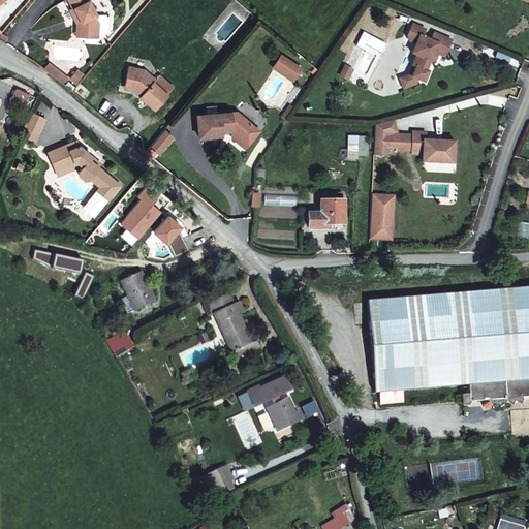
[(85,22),(86,36),(102,36),(102,22),(99,14),(100,14),(91,0),(71,0),(76,9),(78,8),(85,22)]
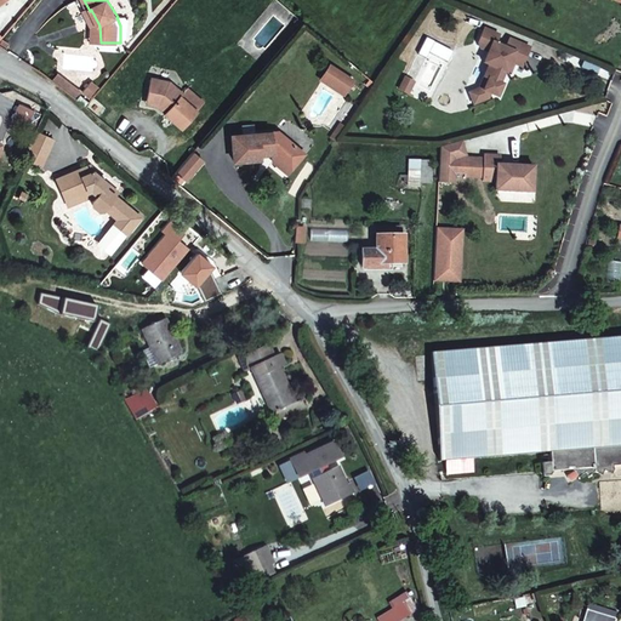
[(100,26),(91,10),(90,11),(87,12),(96,26),(95,43),(101,43),(100,26)]
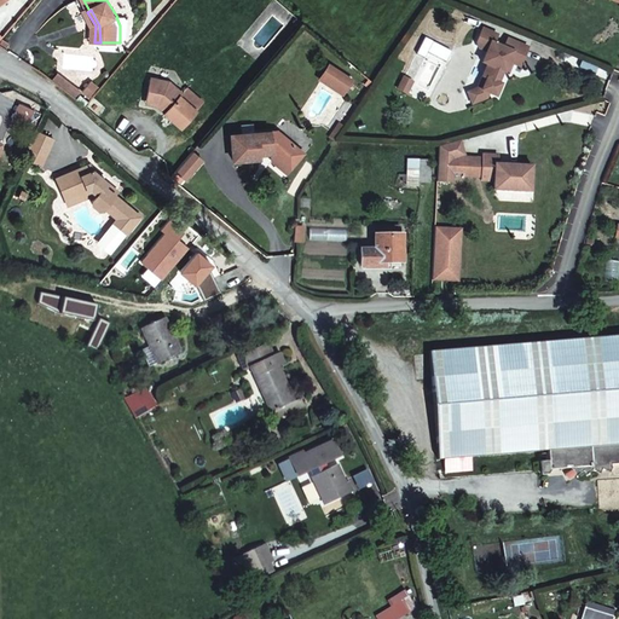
[(486,52),(490,53),(486,63),(487,64),(481,76),(486,79),(481,90),(496,96),(501,84),(498,82),(504,69),(507,70),(509,61),(519,63),(527,45),(505,36),(502,45),(492,41),(497,32),(481,25),(475,39),(478,48),(486,51),(486,52)]
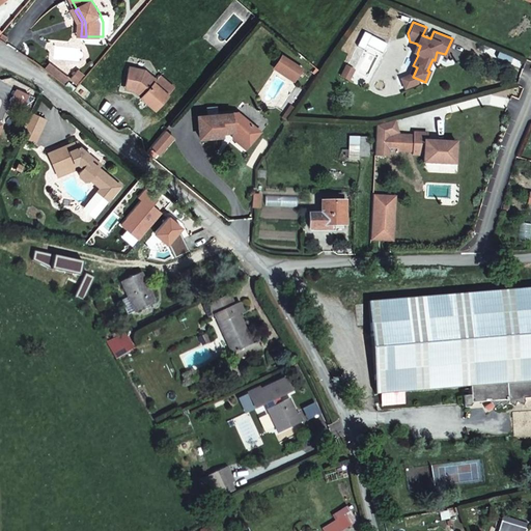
[(285,51),(278,59),(296,74),(303,64),(285,51)]
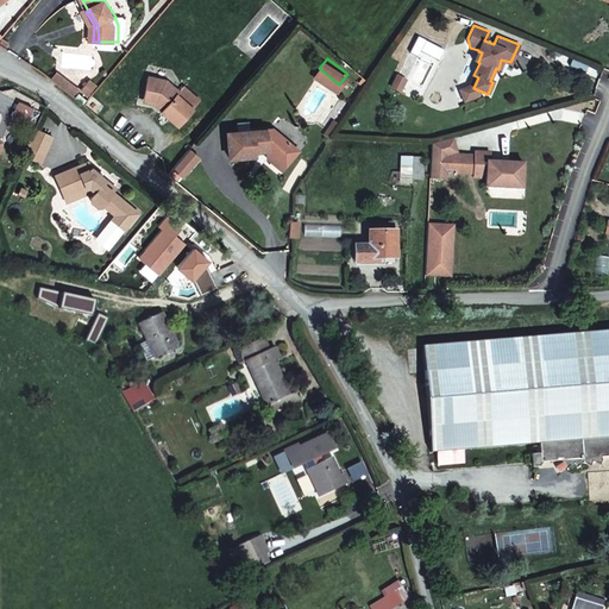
[(157,95),(168,104),(164,110),(182,124),(196,106),(179,92),(182,88),(169,77),(151,74),(146,94),(157,95)]
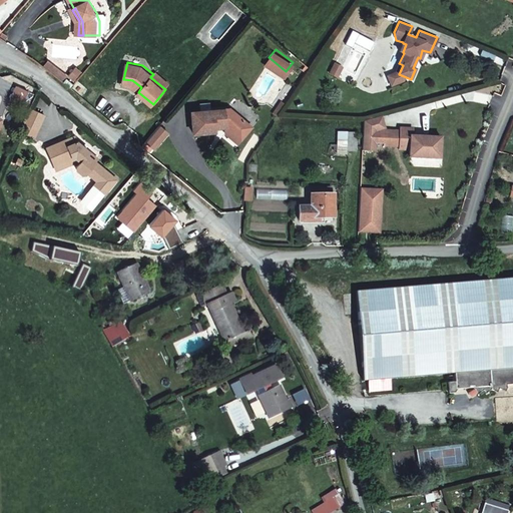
[(334,64),(329,74),(335,78),(340,67),(334,64)]
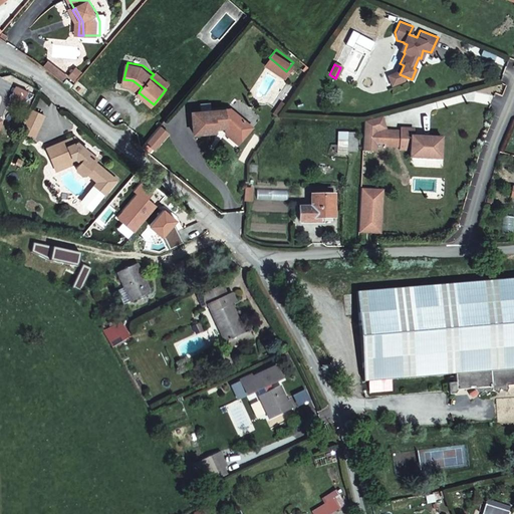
[(77,70),(71,77),(75,81),(82,74),(77,70)]
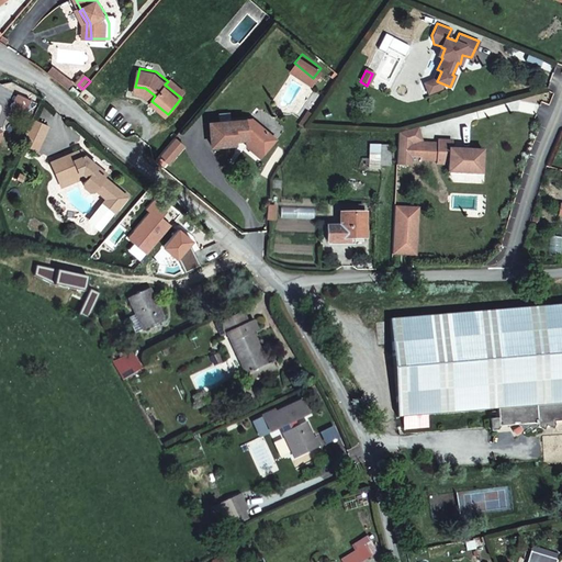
[(187,90),(170,77),(168,81),(165,85),(181,98),(187,90)]
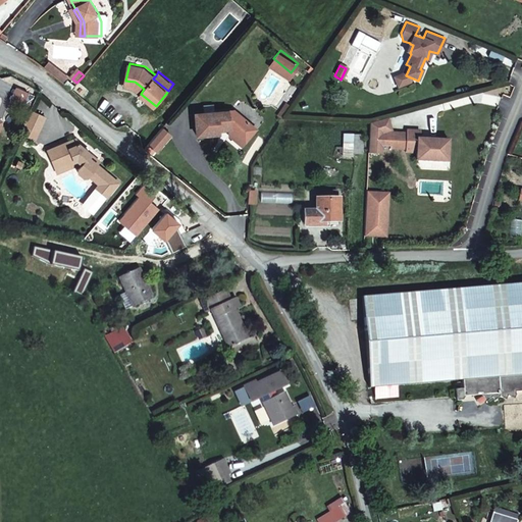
[(144,89),(135,82),(125,81),(125,85),(134,88),(141,94),(144,89)]
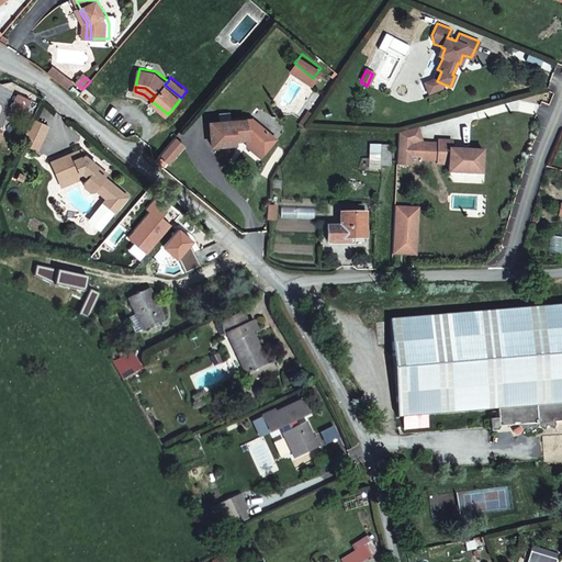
[(258,141),(269,150),(280,135),(254,115),(212,120),(214,143),(236,139),(236,133),(247,132),(248,143),(258,141)]
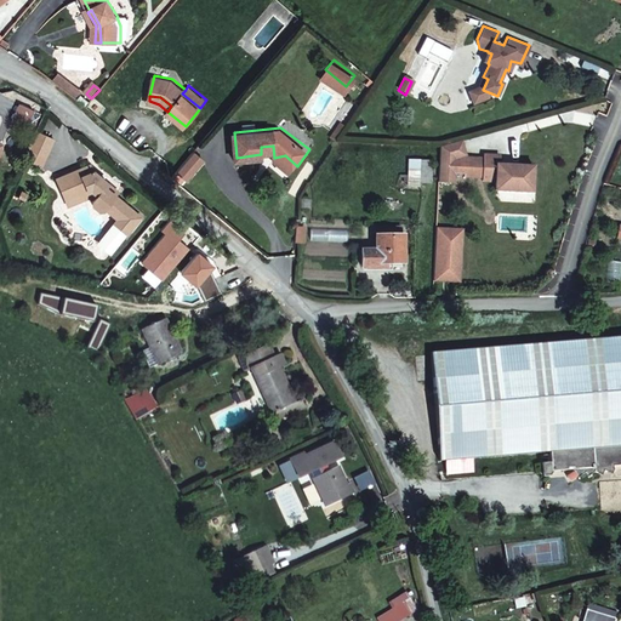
[(44,167),(53,135),(34,129),(23,159),(44,167)]
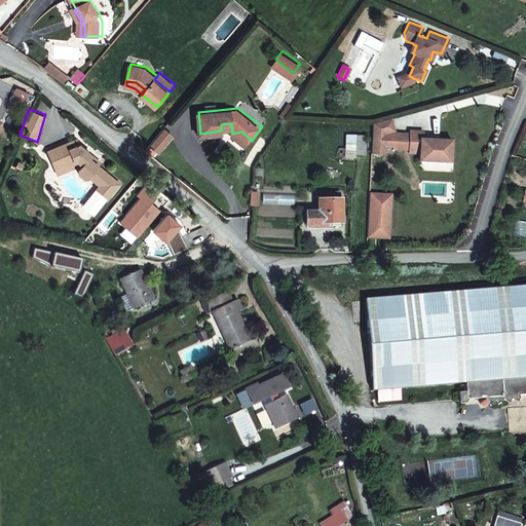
[(391,128),(389,116),(371,121),(370,151),(382,151),(383,130),(391,128)]
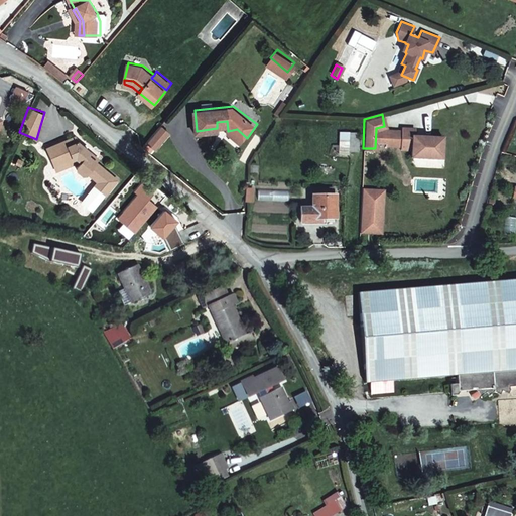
[(441,136),(411,134),(411,127),(400,126),(398,148),(409,148),(409,155),(440,158),(441,136)]
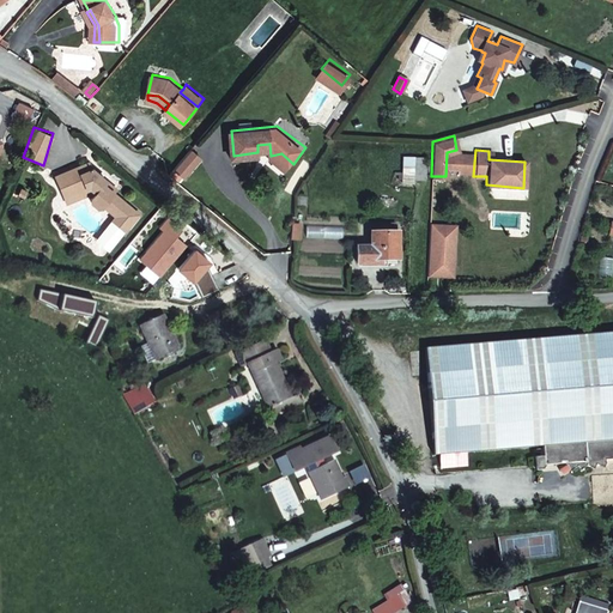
[(293,164),(281,153),(271,156),(289,170),(293,164)]
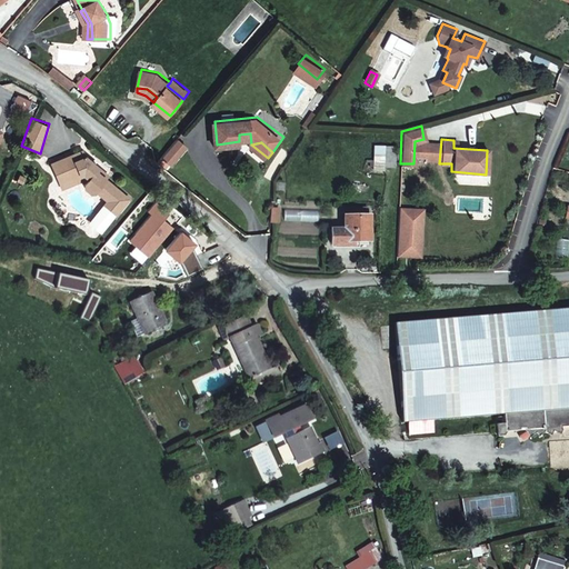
[(107,163),(93,153),(85,147),(53,162),(59,171),(63,181),(93,166),(98,169),(92,175),(90,178),(92,182),(101,189),(103,186),(115,193),(110,199),(122,208),(136,191),(111,173),(103,167),(107,163)]
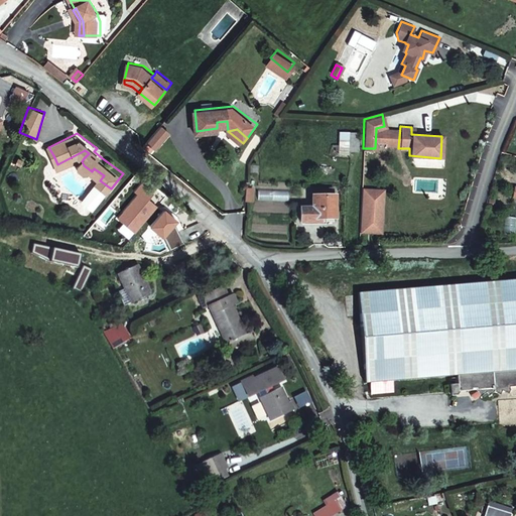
[(104,153),(97,148),(94,151),(101,157),(104,153)]
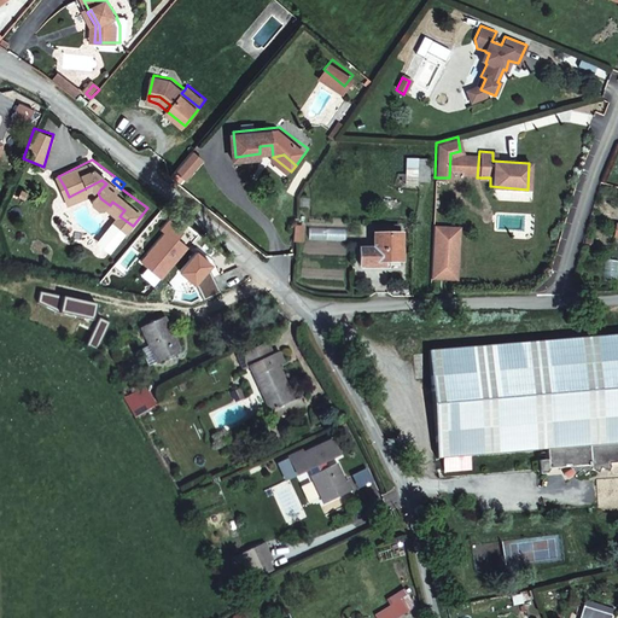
[(99,186),(100,190),(106,184),(101,180),(69,197),(71,202),(99,186)]
